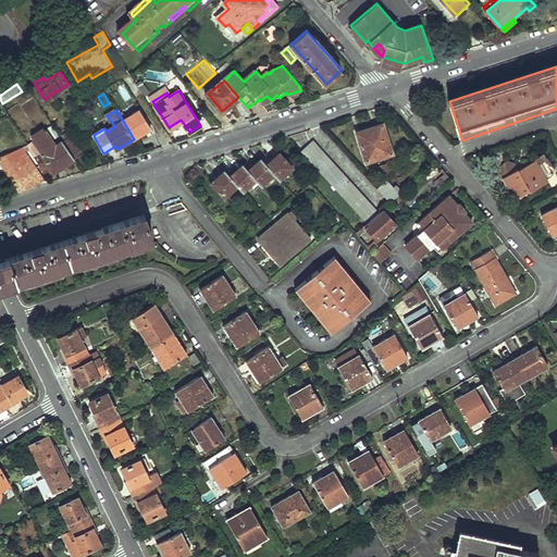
[(123,121),(134,139),(151,128),(140,110),(123,121)]
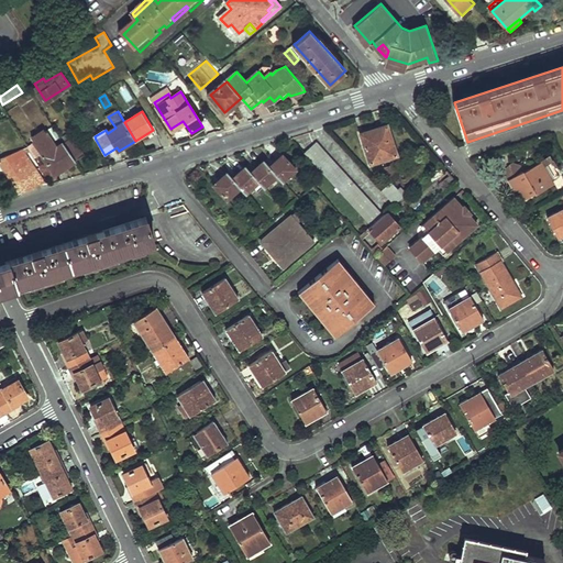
[(183,121),(170,129),(174,133),(186,125),(183,121)]
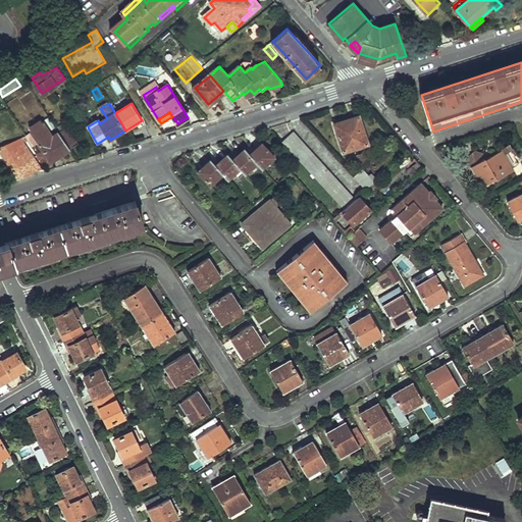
[(335,123),(344,151),(368,143),(359,116),(335,123)]
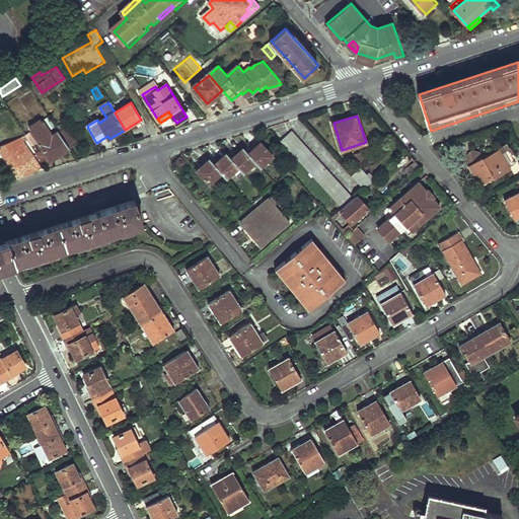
[(42,118),(30,125),(32,129),(45,121),(42,118)]
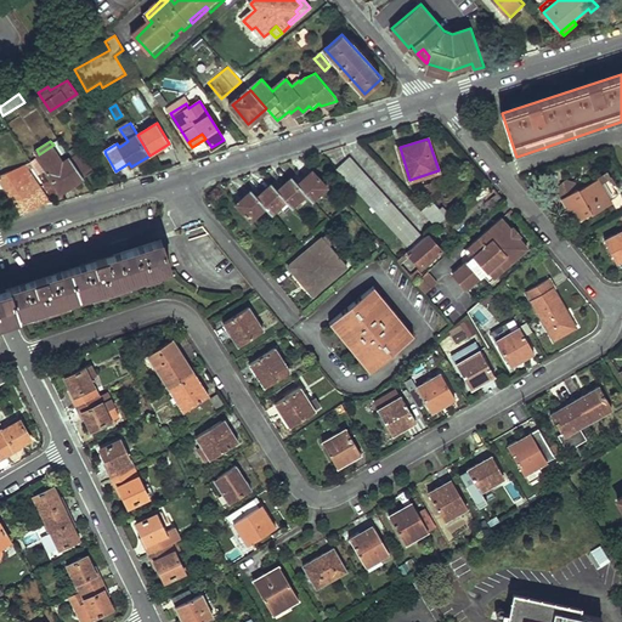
[(47,171),(62,193),(84,177),(84,176),(72,158),(71,156),(63,160),(54,145),(39,154),(49,170),(47,171)]
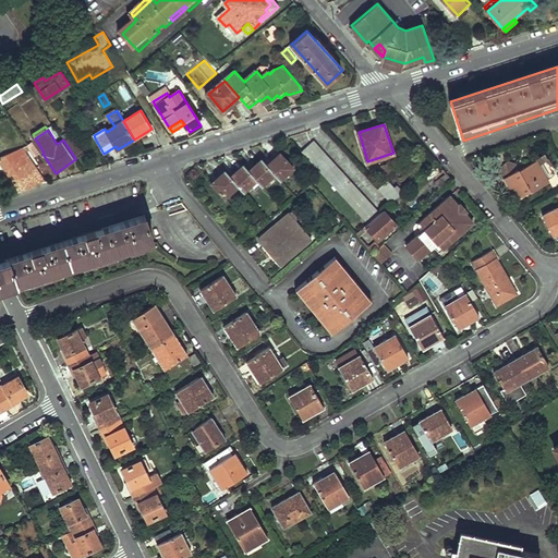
[(73,136),(64,142),(75,158),(84,153),(73,136)]
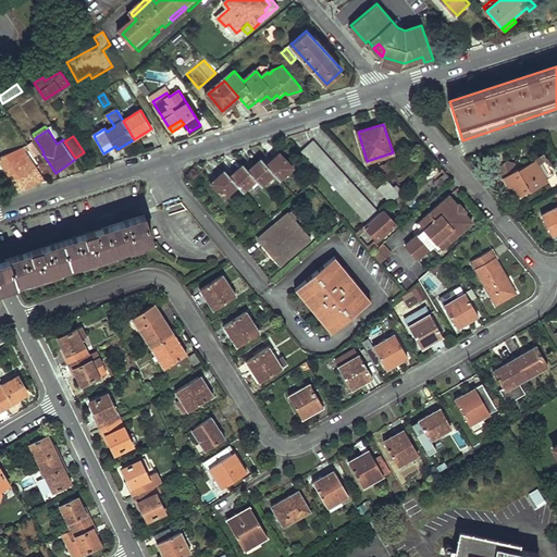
[(301,150),(355,208),(368,222),(380,211),(367,197),(314,139),(301,150)]
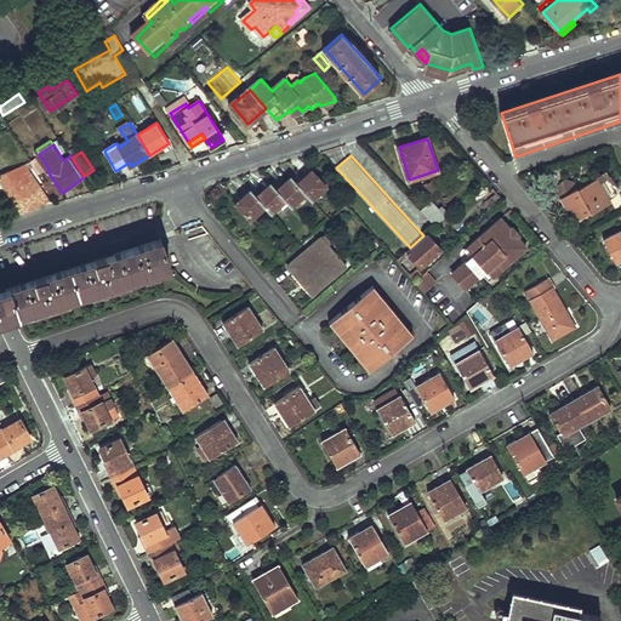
[(1,175),(24,214),(50,200),(32,161),(1,175)]
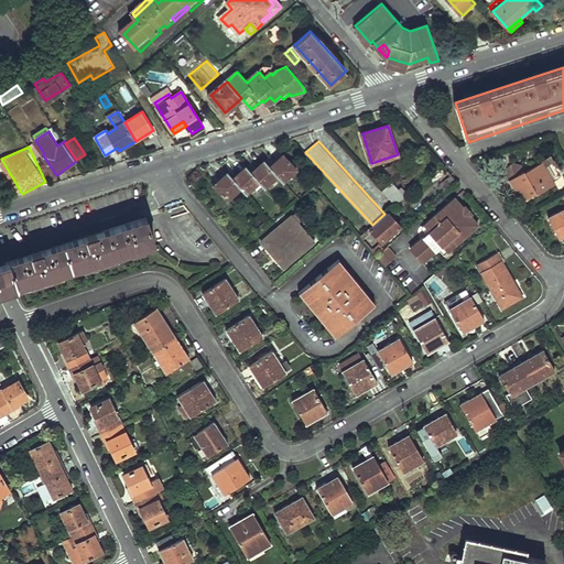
[(527,167),(511,177),(524,198),(540,188),(541,191),(557,181),(548,164),(556,159),(553,153),(544,159),(545,161),(529,170),(527,167)]
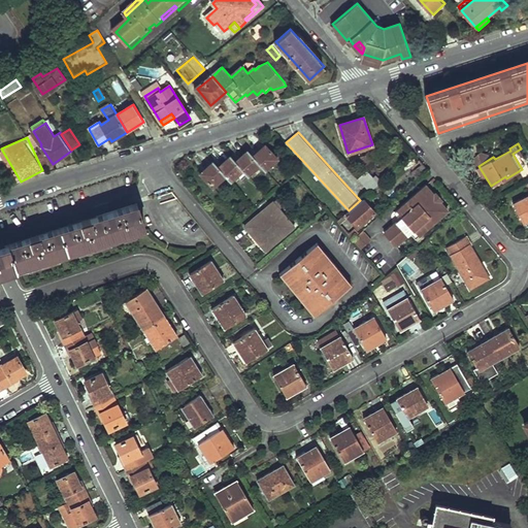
[(262,164),(267,169),(281,158),(268,144),(255,156),(262,164)]
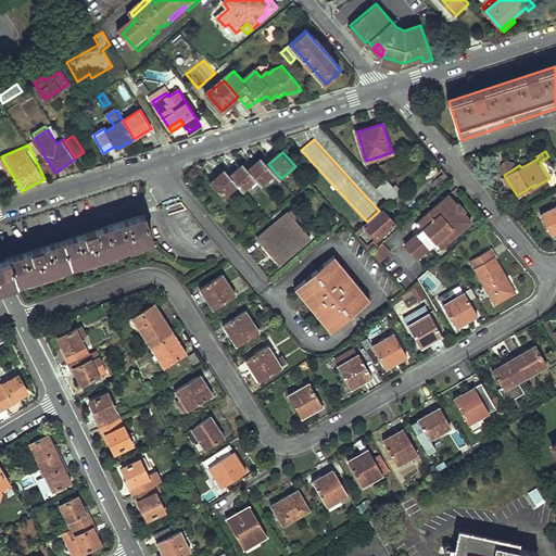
[(501,179),(505,177),(504,175),(519,165),(516,159),(509,156),(505,159),(497,171),(501,179)]
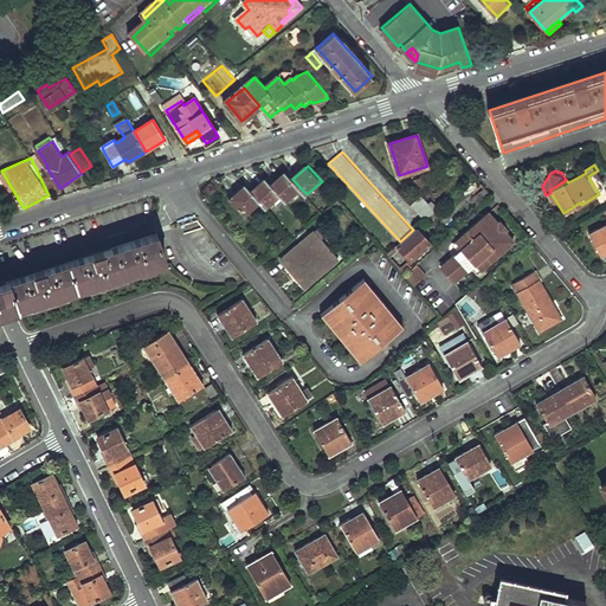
[(281,194),(287,201),(301,188),(292,179),(287,173),(272,186),(281,194)]
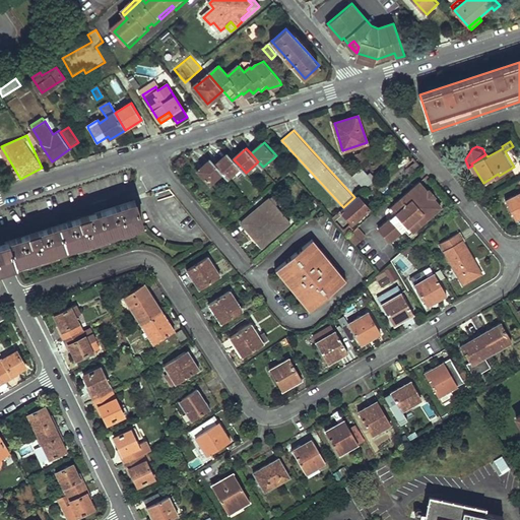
[(222,172),(228,178),(241,167),(234,159),(229,153),(216,165),(222,172)]
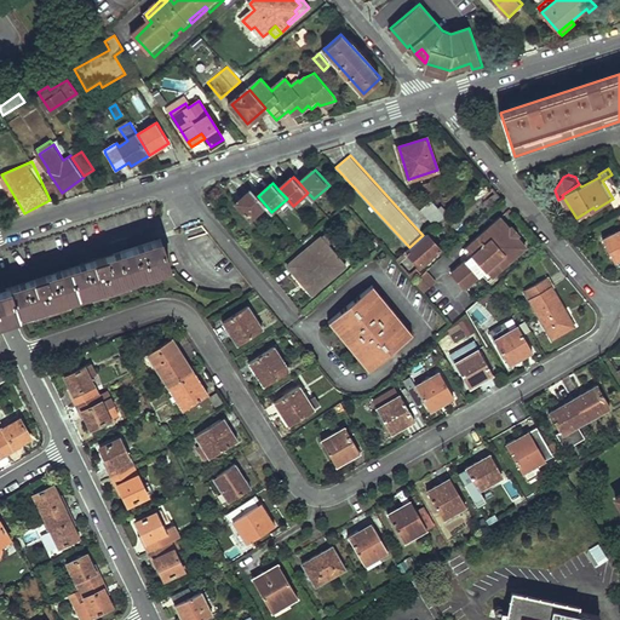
[(236,202),(251,218),(265,205),(258,196),(251,189),(236,202)]
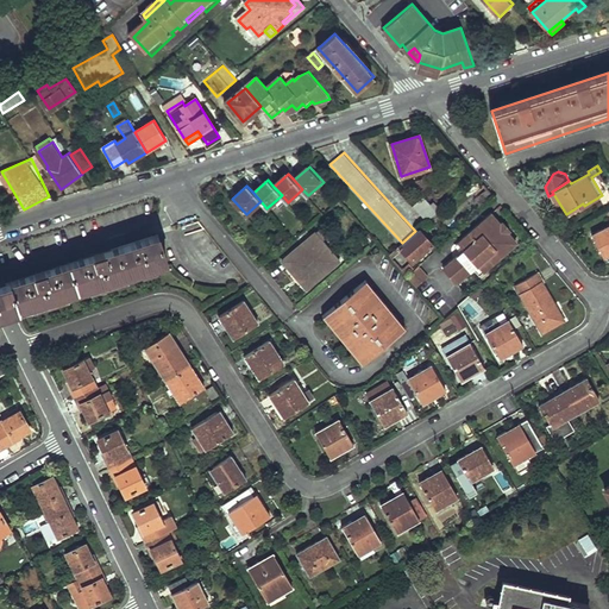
[(482,205),(494,194),(488,187),(476,198),(482,205)]
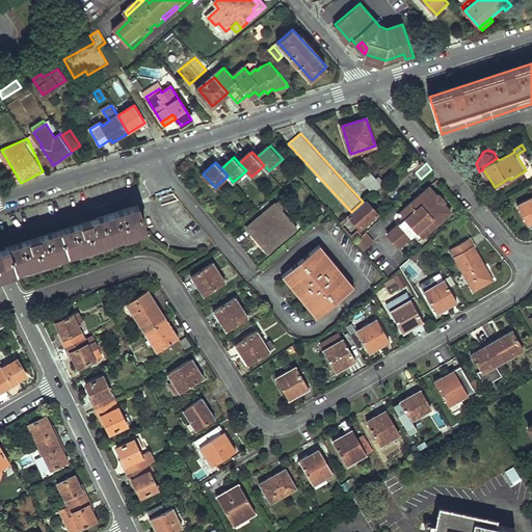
[(362,179),(374,191),(386,181),(379,175),(376,178),(370,170),(362,179)]
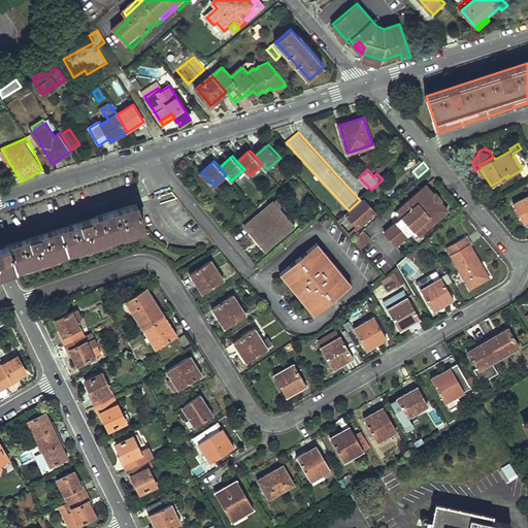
[(402,213),(403,216),(386,231),(397,243),(415,228),(417,230),(424,231),(449,208),(427,185),(402,206),(402,213)]
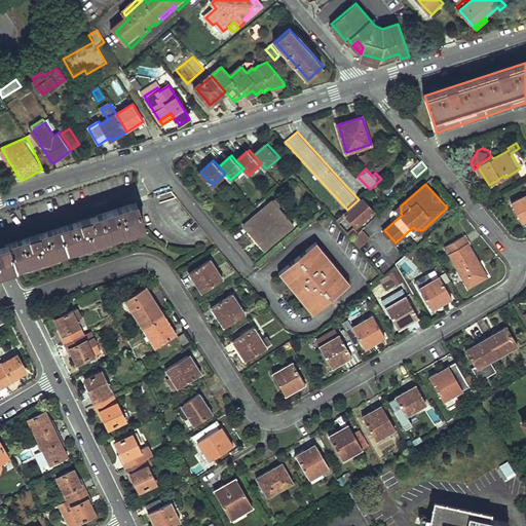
[(525,194),(514,201),(523,218),(525,216),(525,194)]
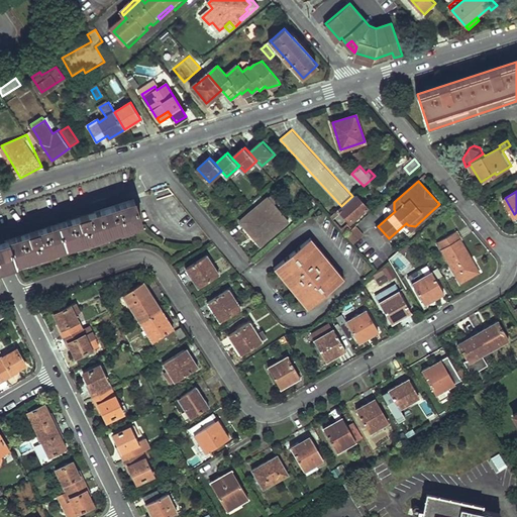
[(339,208),(350,221),(368,206),(355,193),(341,206),(339,208)]
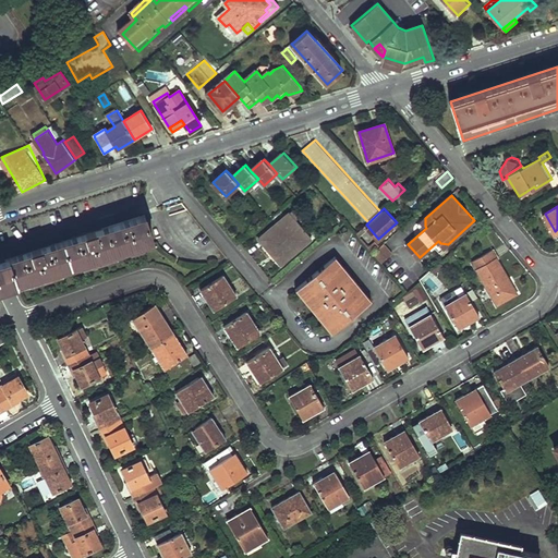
[(2,259),(11,286),(154,239),(145,214),(2,259)]
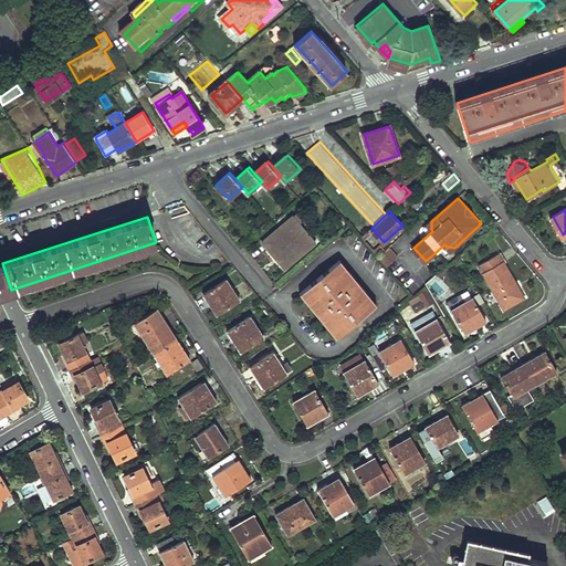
[(263,244),(286,270),(316,244),(293,218),(263,244)]
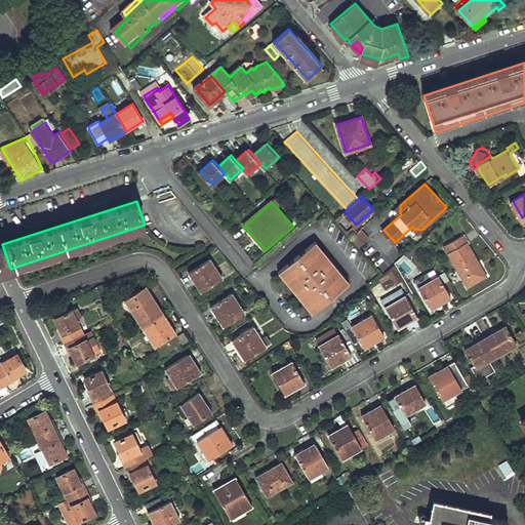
[(335,218),(351,237),(359,230),(355,226),(352,230),(342,219),(347,216),(342,212),(335,218)]
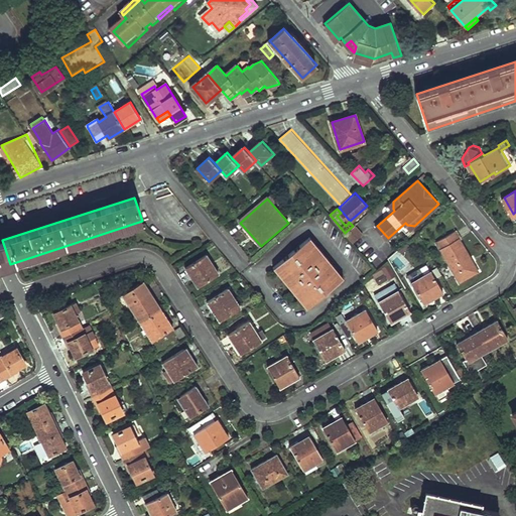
[(345,233),(353,242),(363,233),(355,224),(353,226),(345,233)]
